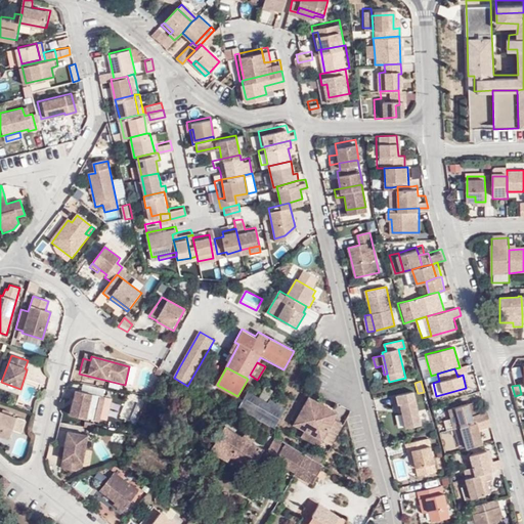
[(270,399),(274,391),(265,386),(259,397),(258,398),(267,403),(270,399)]
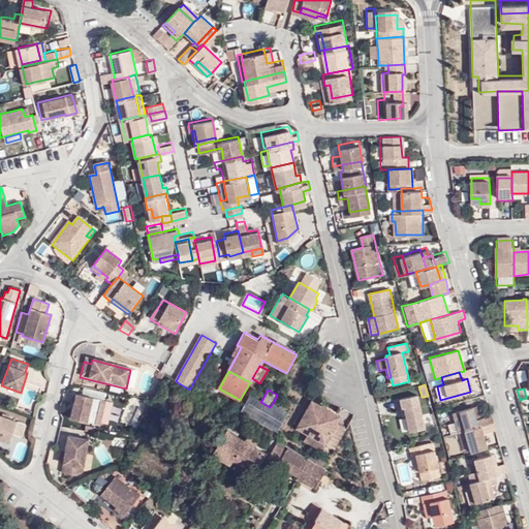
[(99,427),(104,402),(75,395),(69,421),(99,427)]
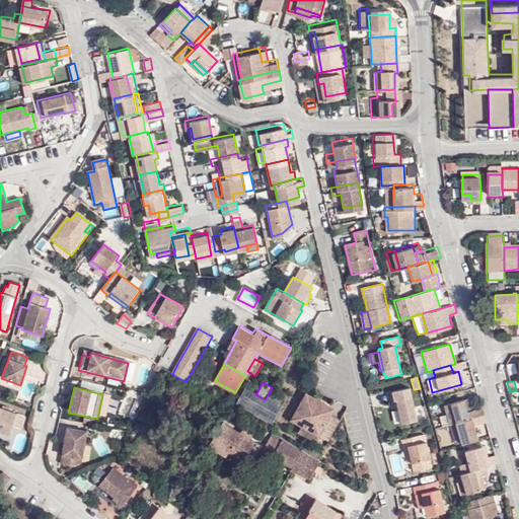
[(418,421),(410,387),(390,392),(392,400),(393,400),(397,399),(399,409),(402,424),(418,421)]
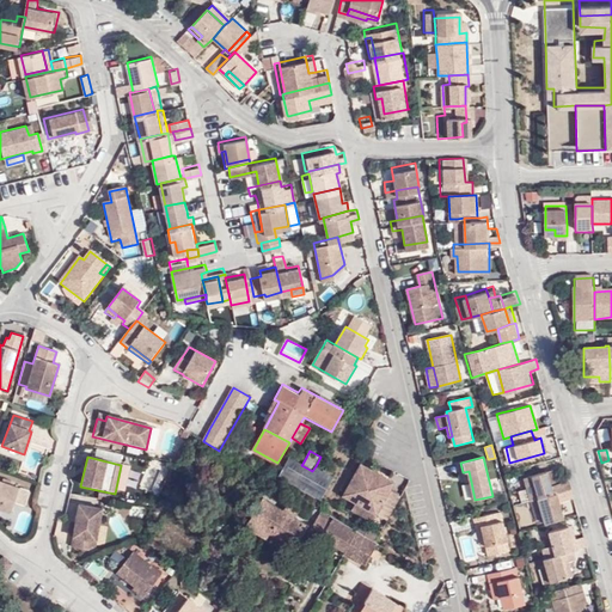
[(289,458),(279,477),(320,501),(335,477),(316,466),(312,471),(301,465),(303,464),(289,458)]
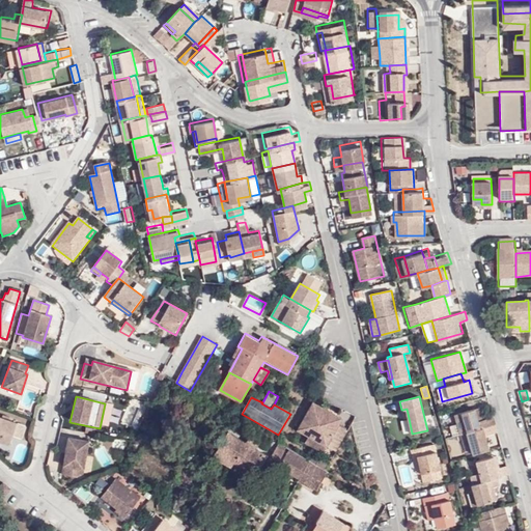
[(337,425),(341,419),(312,404),(299,431),(309,437),(327,446),(336,451),(347,430),(337,425)]
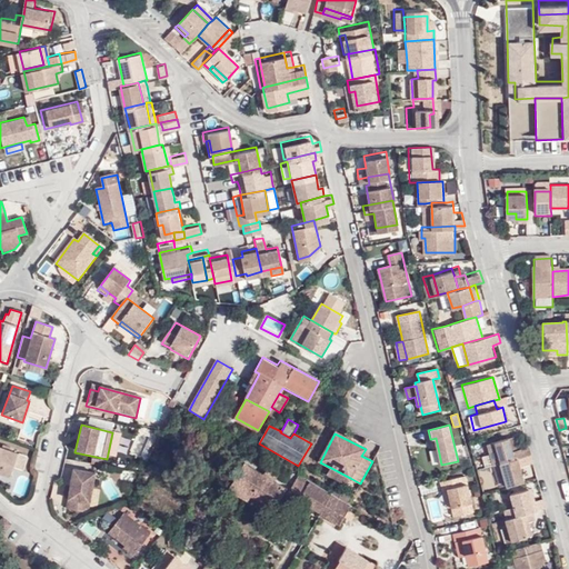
[(515,449),(511,436),(490,442),(496,463),(502,461),(518,458),(535,452),(531,445),(515,449)]
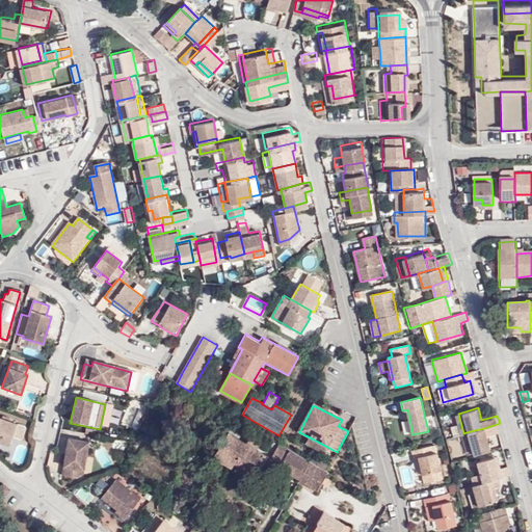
[(0,443),(9,446),(17,424),(0,418),(0,443)]
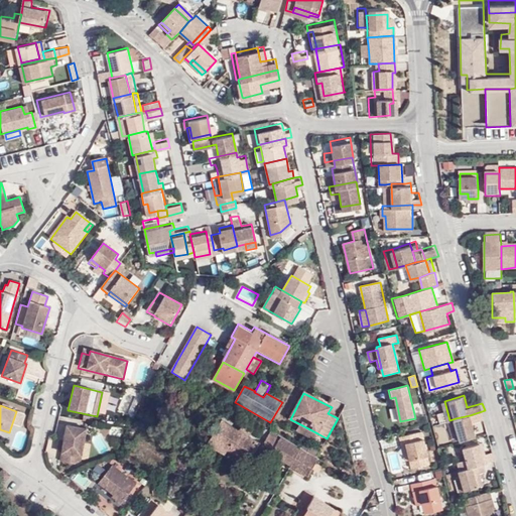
[(470,415),(456,418),(461,439),(479,435),(476,421),(487,417),(485,410),(470,415)]
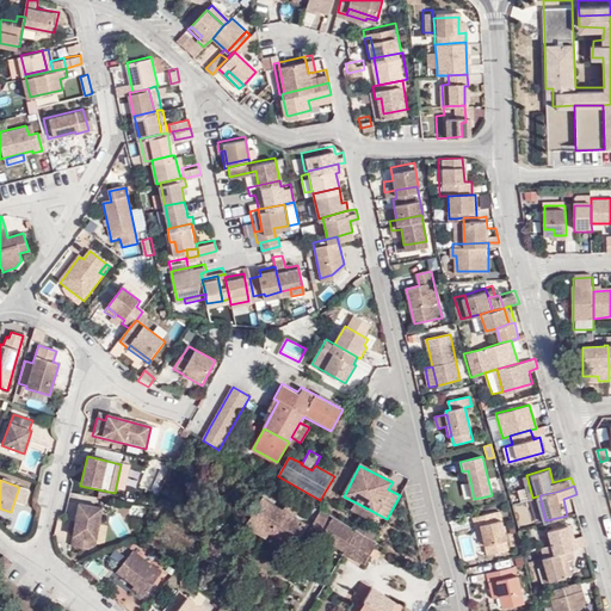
[(287,504),(283,508),(263,497),(245,525),(266,538),(270,532),(295,548),(309,525),(295,517),(298,511),(287,504)]
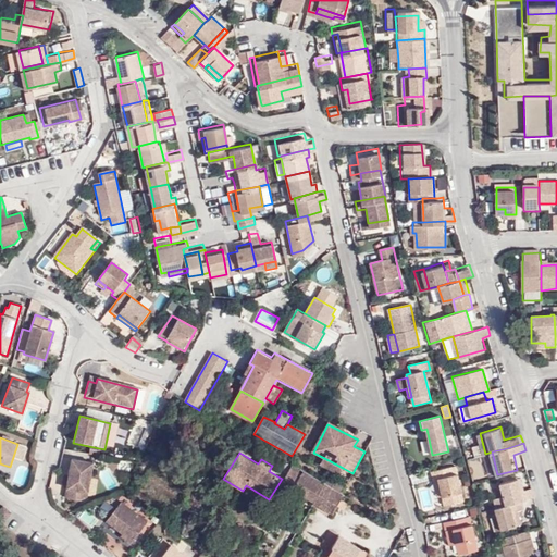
[(320,466),(338,475),(343,468),(324,458),(320,466)]
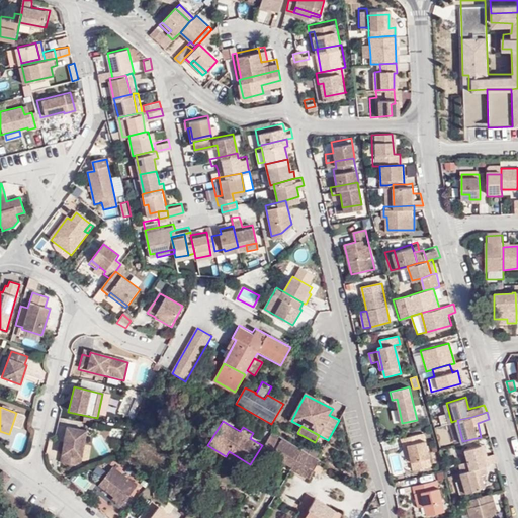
[(80,463),(86,431),(65,428),(64,436),(59,463),(75,466),(80,463)]
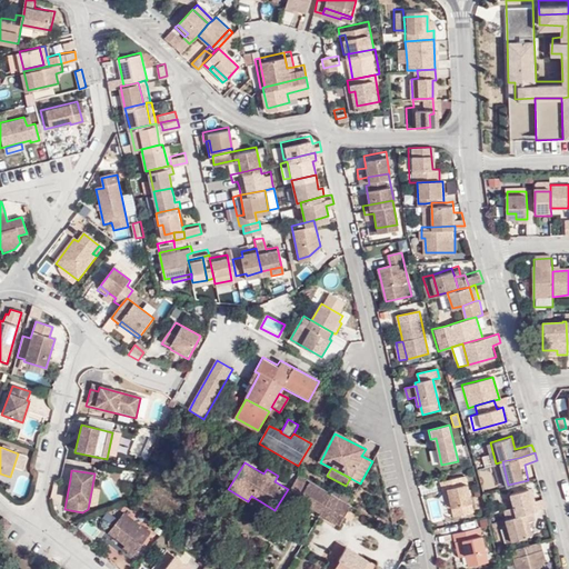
[(292,488),(301,495),(310,480),(301,475),(292,488)]
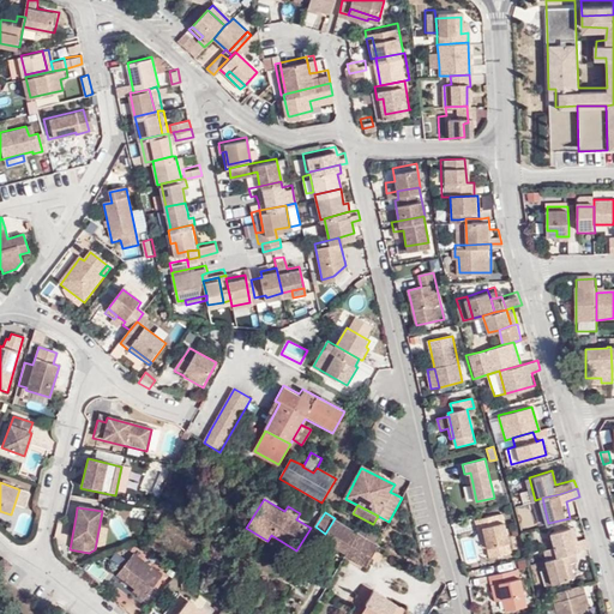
[(512,553),(503,515),(476,521),(479,530),(480,530),(483,529),(488,548),(491,558),(512,553)]
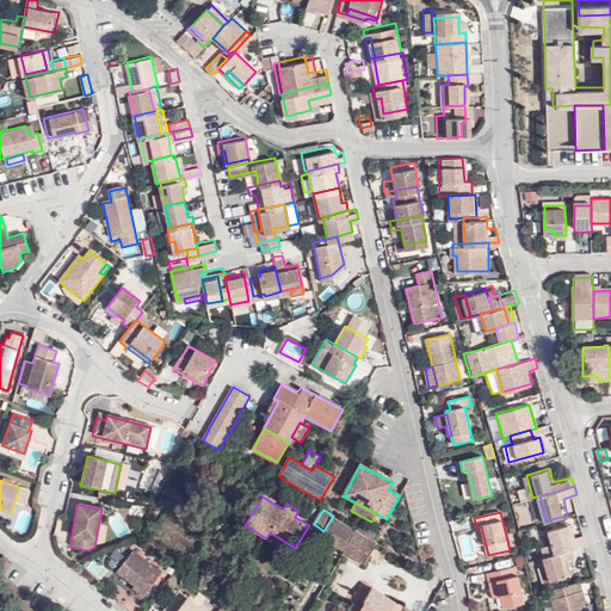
[(340,551),(353,529),(333,516),(323,531),(320,538),(340,551)]
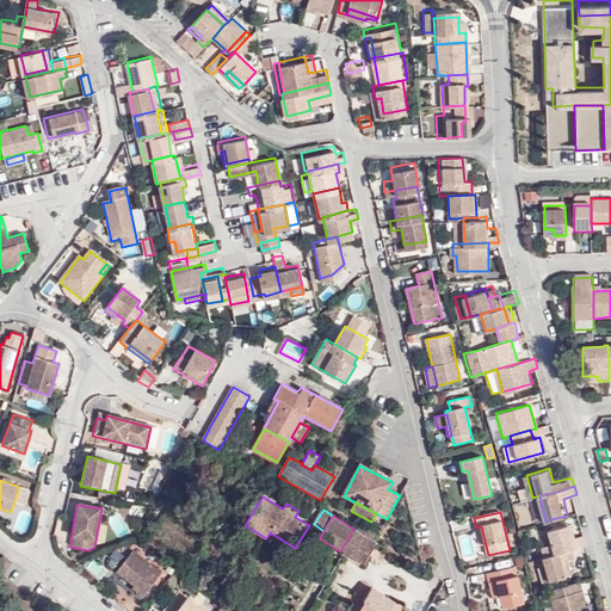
[(375,542),(378,535),(359,524),(356,531),(375,542)]
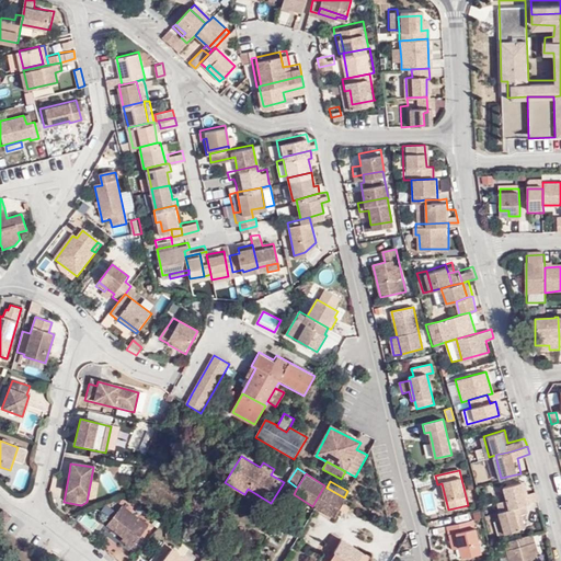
[(505,497),(497,501),(501,508),(529,502),(542,499),(539,489),(527,492),(523,493),(519,481),(502,487),(505,497)]
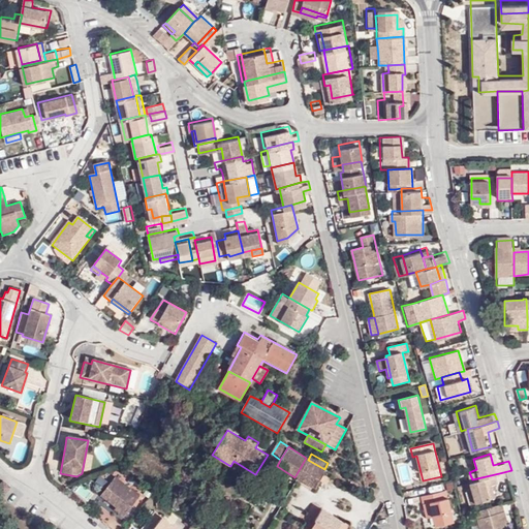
[(327,470),(324,469),(308,460),(306,458),(294,477),(315,490),(327,470)]
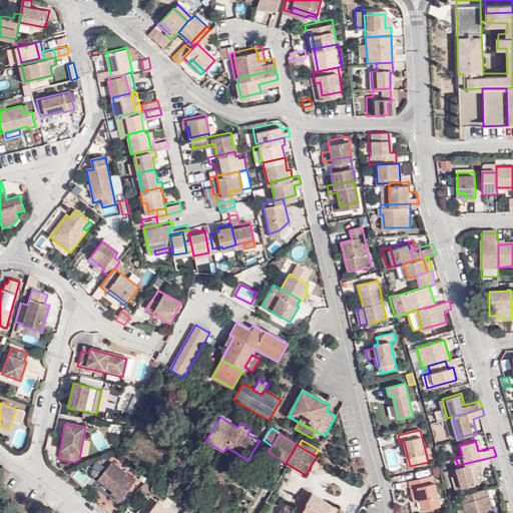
[(486,469),(484,459),(458,465),(462,475),(456,477),(459,488),(485,481),(481,470),(486,469)]
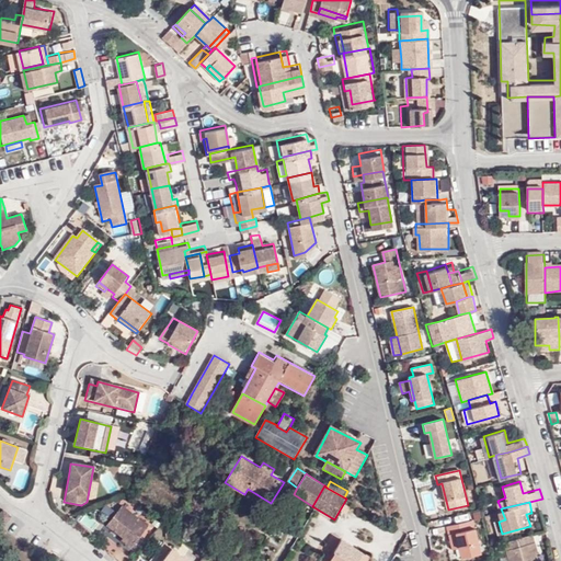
[(129,549),(147,527),(121,506),(105,526),(122,539),(119,541),(129,549)]
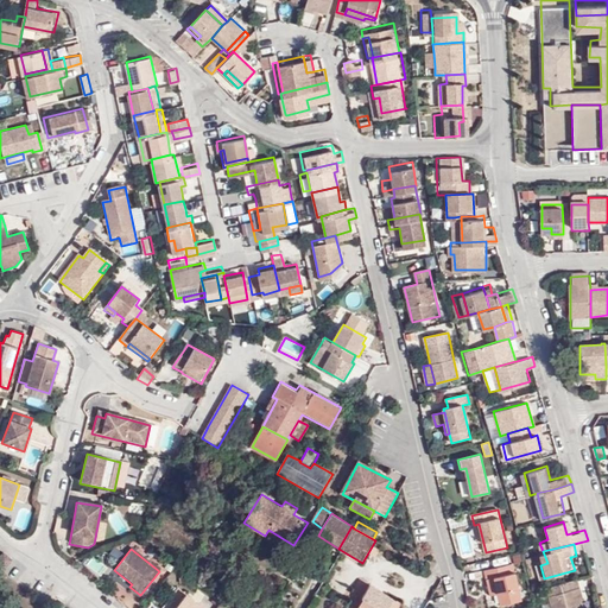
[(0,567),(4,570),(10,561),(0,553),(0,567)]
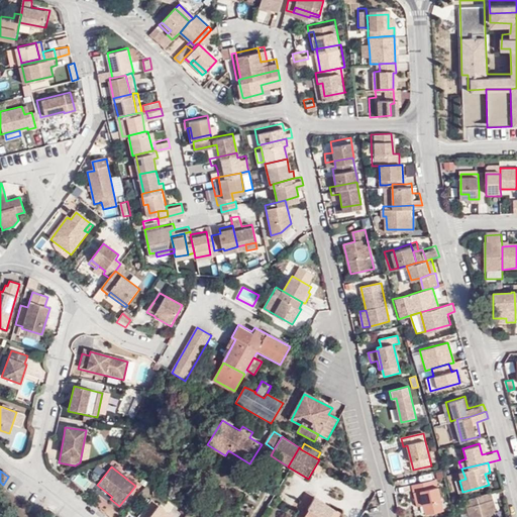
[(444,511),(436,480),(412,485),(414,493),(420,491),(424,505),(423,505),(426,516),(444,511)]
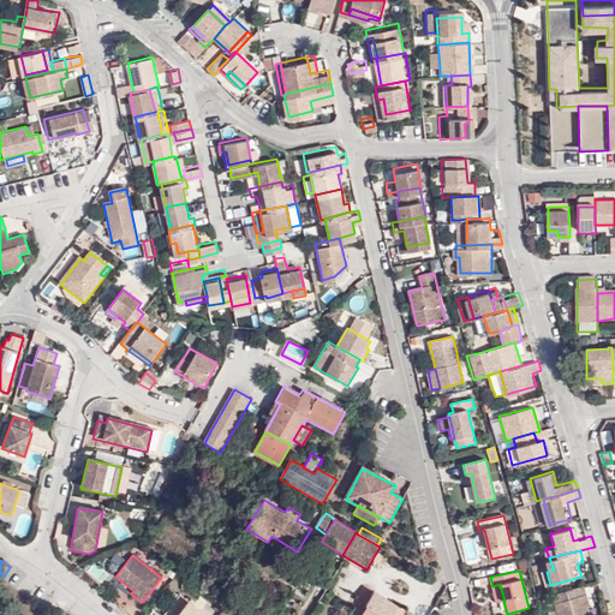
[(591,604),(596,602),(589,583),(557,591),(565,614),(580,614),(593,611),(591,604)]
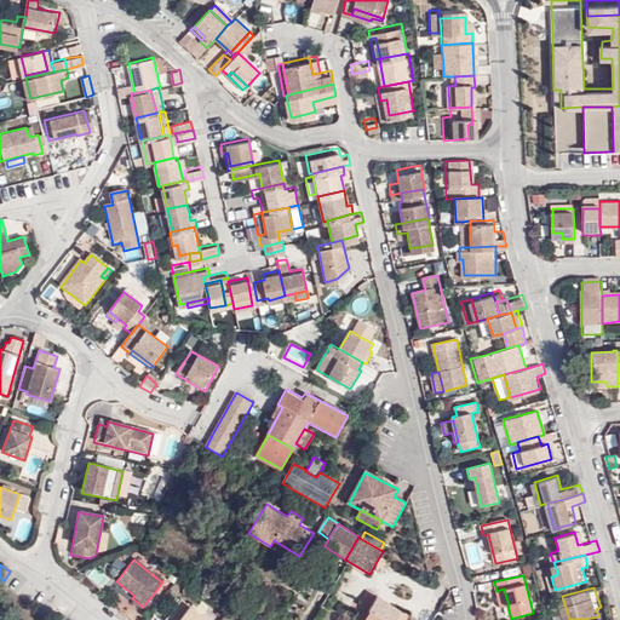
[(497,591),(500,608),(507,606),(509,606),(504,589),(497,591)]
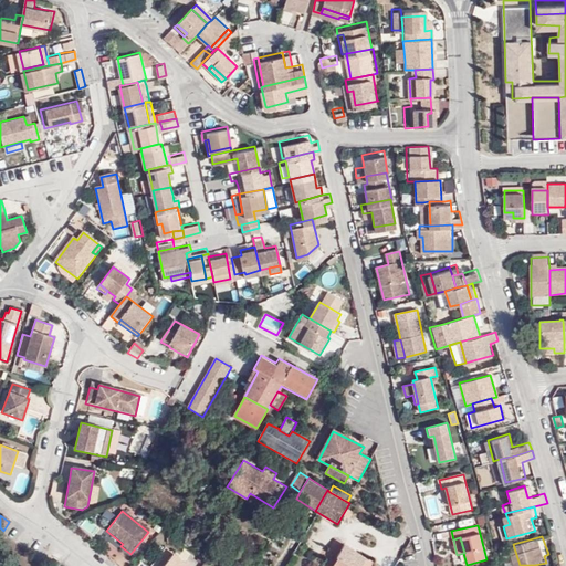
[(142,542),(134,552),(138,556),(147,546),(142,542)]
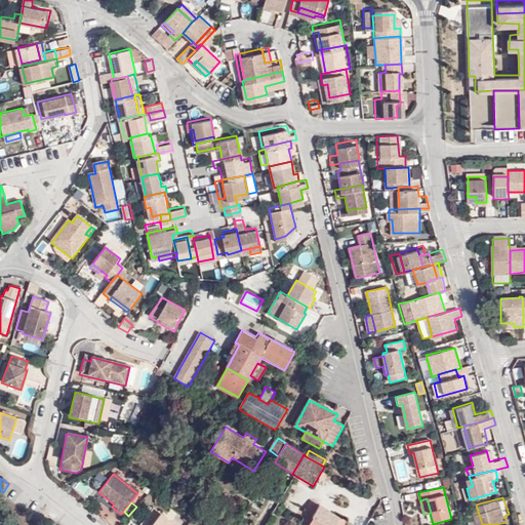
[(335,524),(340,516),(320,505),(313,516),(321,520),(318,524),(311,520),(307,524),(335,524)]
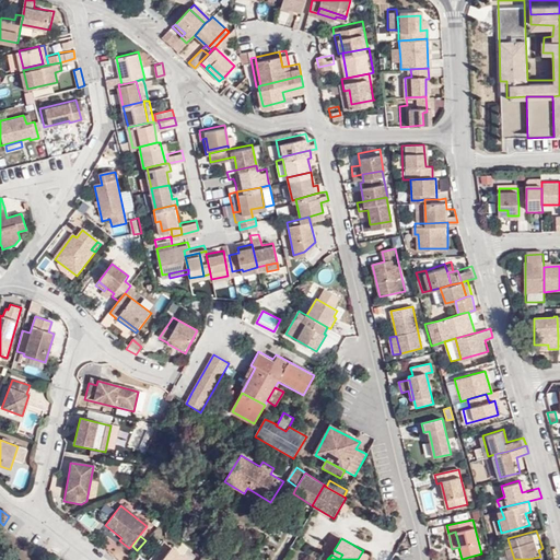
[(161,559),(171,548),(163,543),(149,559),(161,559)]
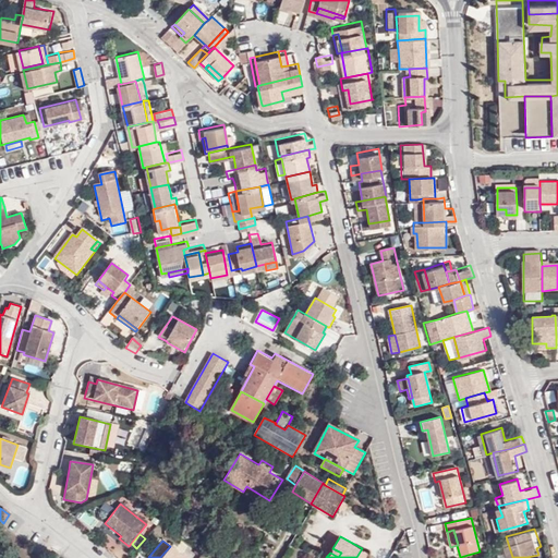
[(184,557),(170,546),(160,557),(184,557)]
